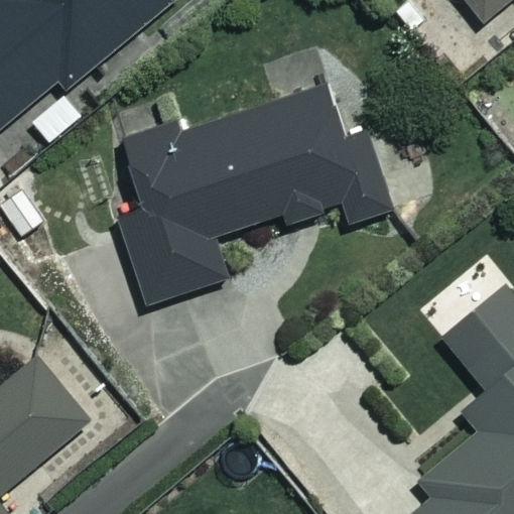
[(0,0),(0,133),(30,111),(47,135),(78,112),(59,89),(172,4),(169,0),(0,0)]
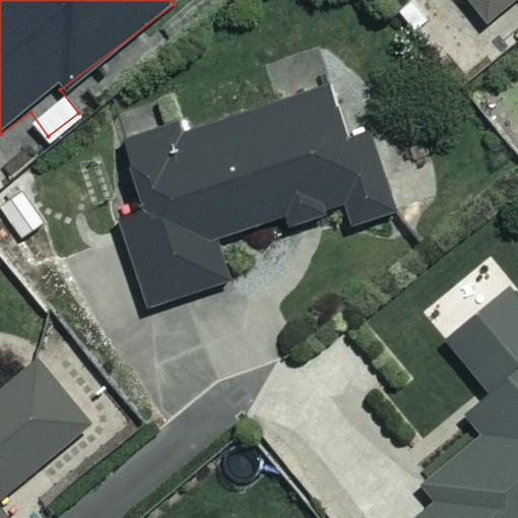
[(473,0),(487,15),(505,0),(473,0)]
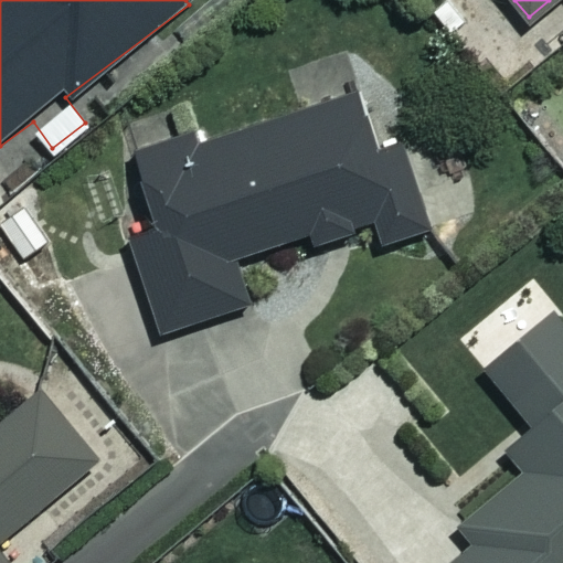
[(162,218),(125,233),(168,344),(256,310),(236,261),(304,235),(314,258),(429,214),(402,144),(378,152),(349,78),(206,135),(201,121),(135,148),(162,218)]
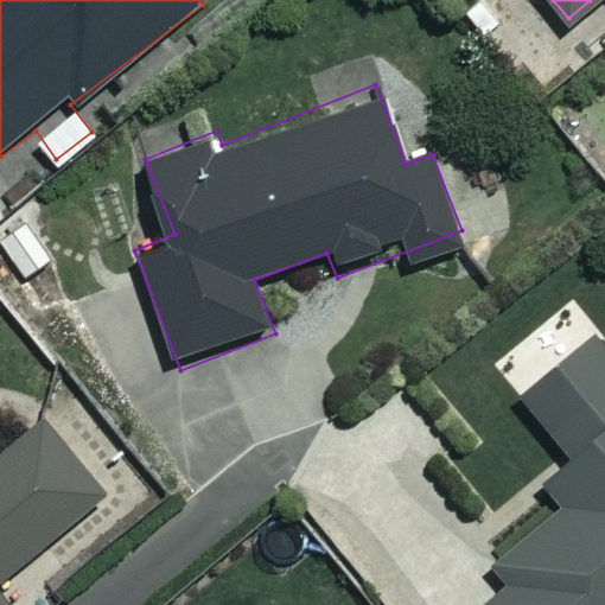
[(604,345),(594,333),(522,393),(573,453),(547,475),(567,498),(495,559),(514,581),(484,604),(604,604),(604,345)]
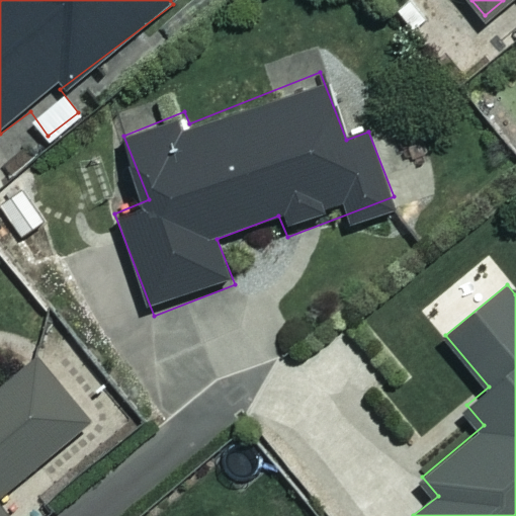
[(0,390),(0,515),(6,515),(0,508),(0,493),(88,417),(36,358),(0,390)]
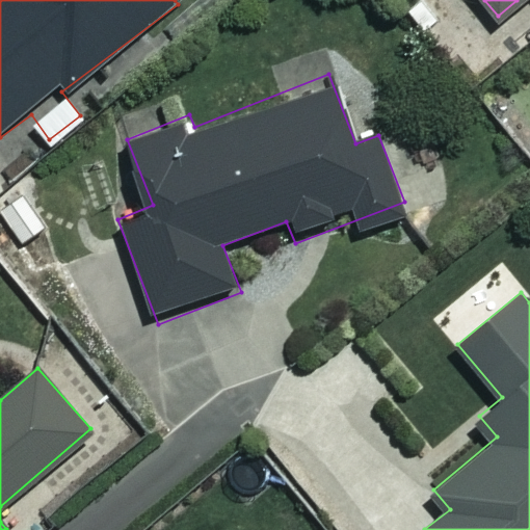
All buildings are outlined.
